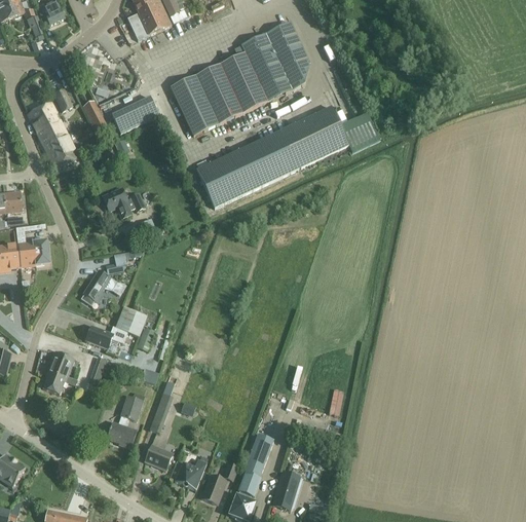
[(0,0),(0,10),(23,3),(22,1),(22,0),(0,0)]
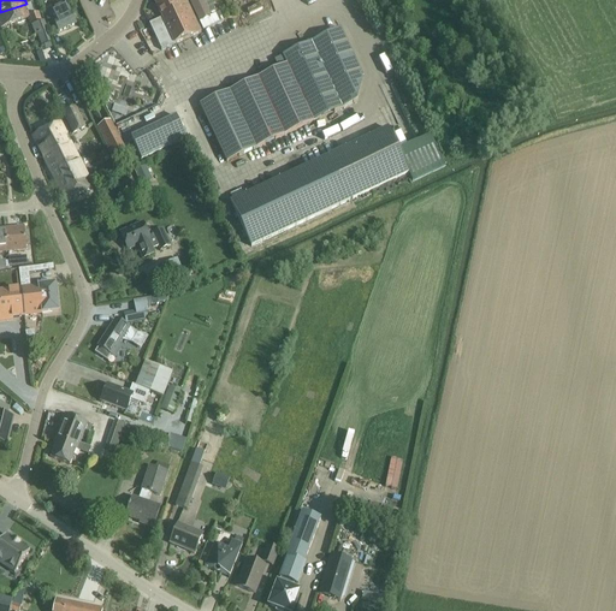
[(25,1),(27,4),(0,12),(0,22),(1,24),(29,13),(31,21),(41,17),(37,9),(35,9),(31,0),(29,0),(25,1)]
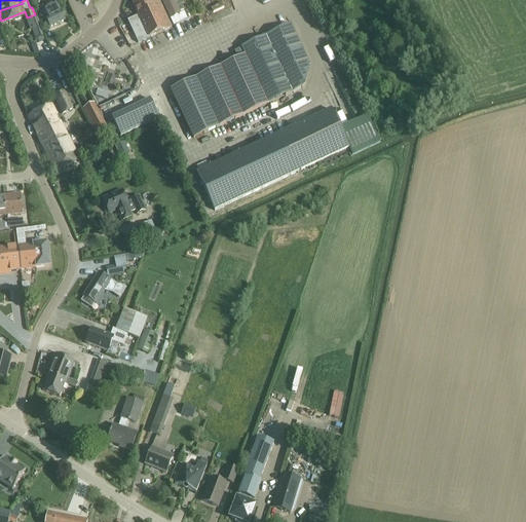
[(43,10),(45,14),(49,24),(65,16),(59,3),(58,0),(52,0),(41,5),(43,10)]
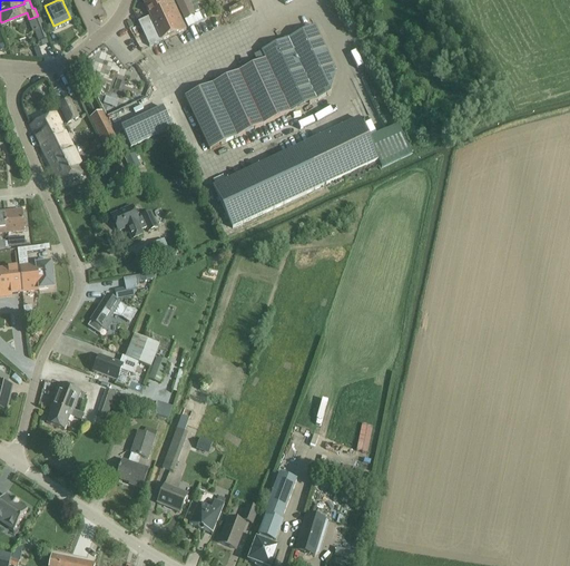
[(149,42),(159,38),(186,26),(176,5),(174,0),(144,0),(150,12),(138,18),(149,42)]
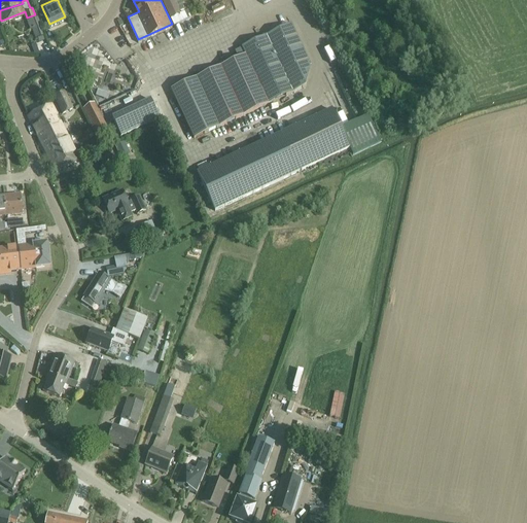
[(174,22),(181,19),(178,12),(180,11),(175,0),(164,0),(174,22)]
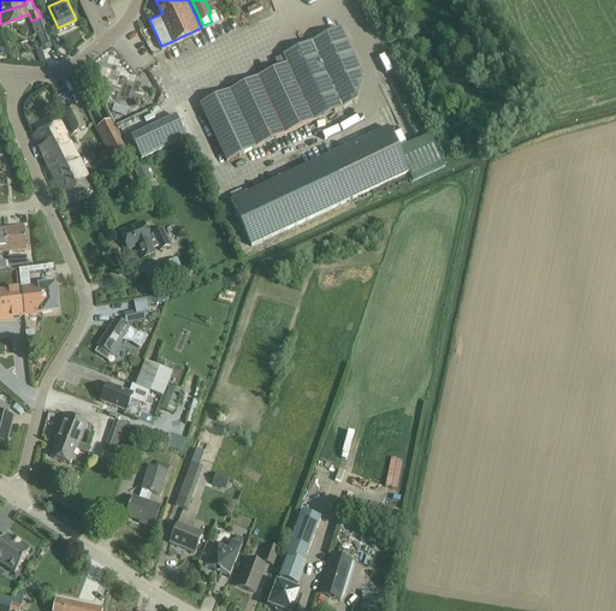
[(369,41),(378,36),(371,21),(362,25),(369,41)]
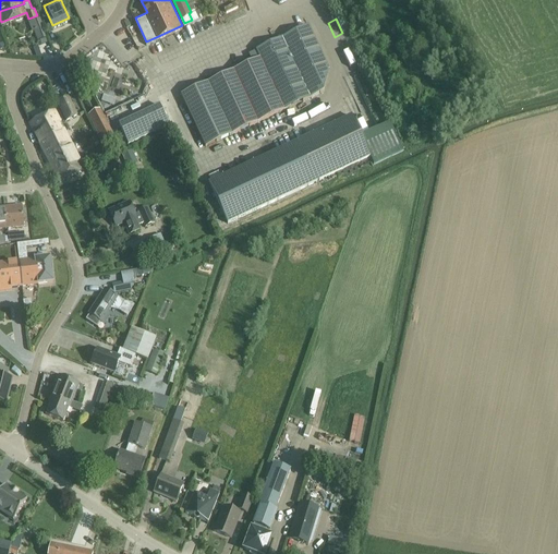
[(328,64),(308,23),(282,35),(310,94),(323,87),(328,64)]
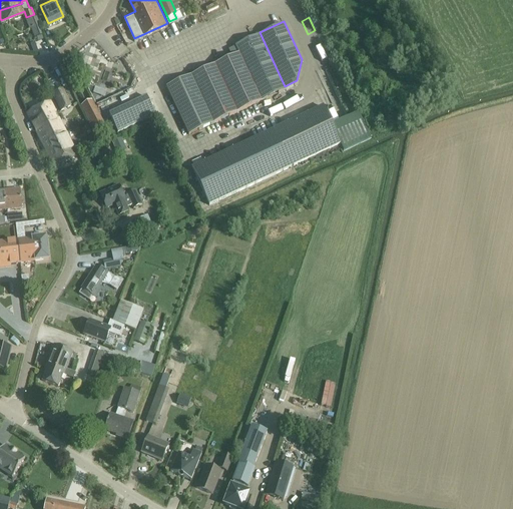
[(235,43),(238,51),(238,50),(261,97),(285,86),(260,32),(235,43)]
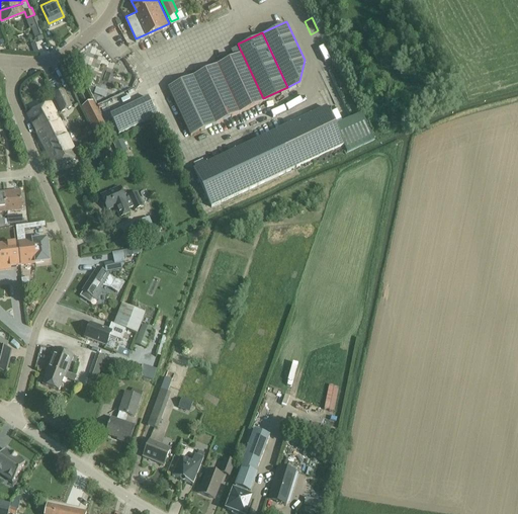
[(338,81),(344,77),(327,46),(321,50),(338,81)]
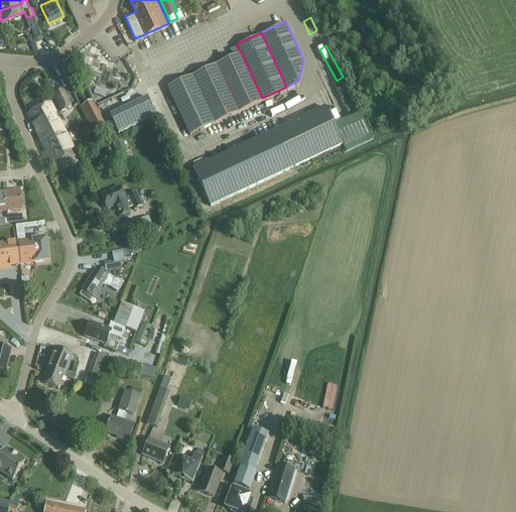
[(240,50),(240,51),(216,62),(238,110),(262,98),(240,50)]
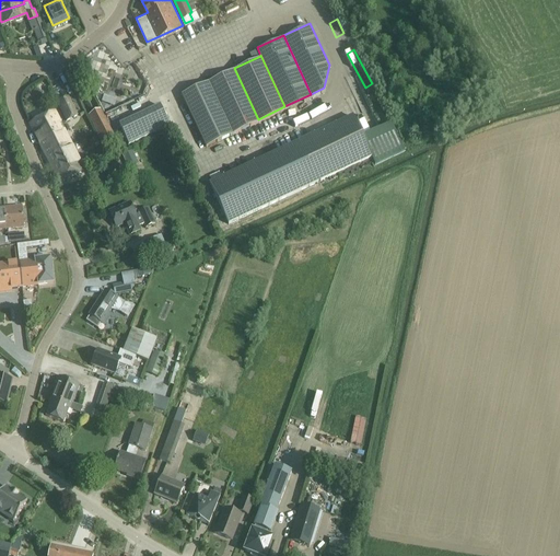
[(208,80),(232,131),(258,119),(234,68),(208,80)]
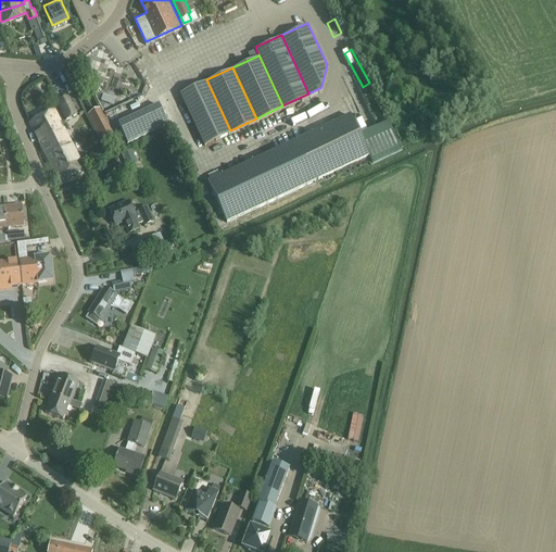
[(180,91),(204,142),(230,130),(206,79),(180,91)]
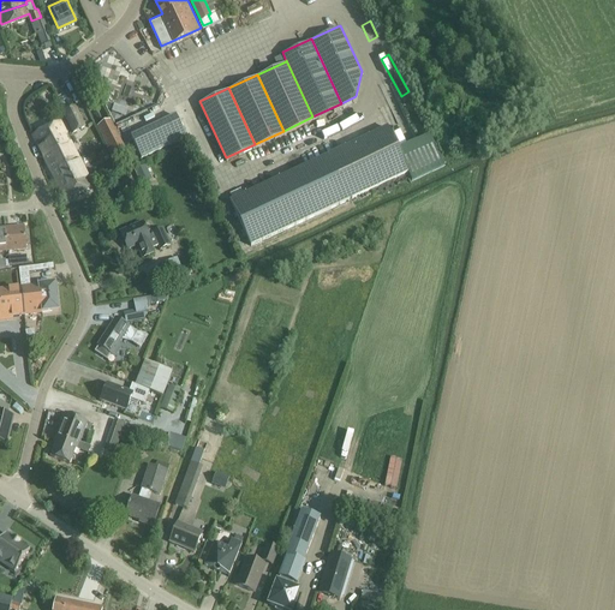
[(114,100),(112,107),(125,113),(129,106),(114,100)]
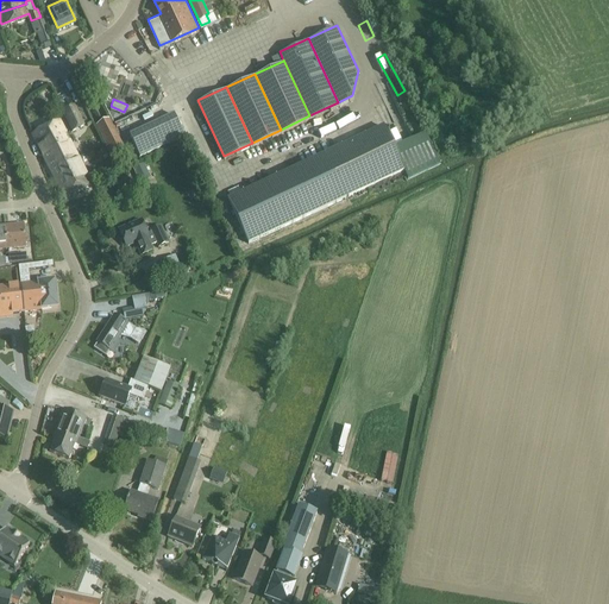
[(62,107),(73,129),(83,124),(86,123),(75,101),(62,107)]
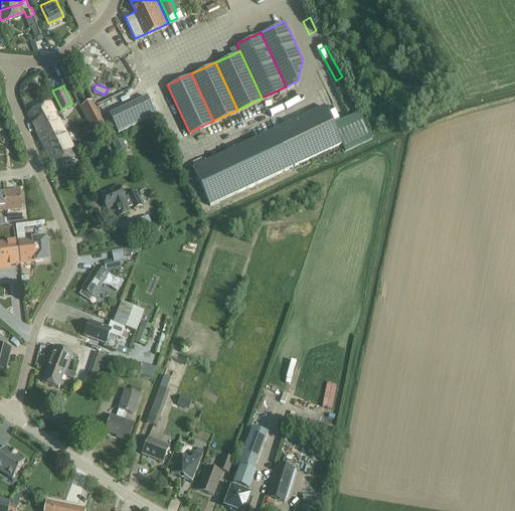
[(332,92),(339,105),(345,102),(338,89),(332,92)]
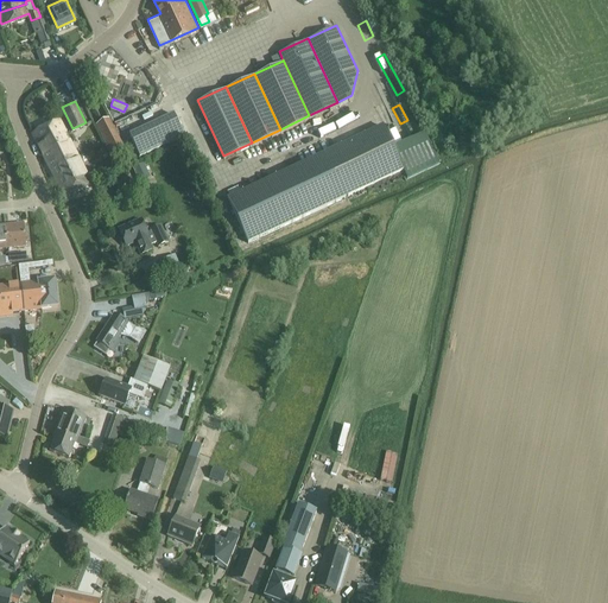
[(130,131),(137,147),(140,153),(184,133),(173,110),(130,131)]
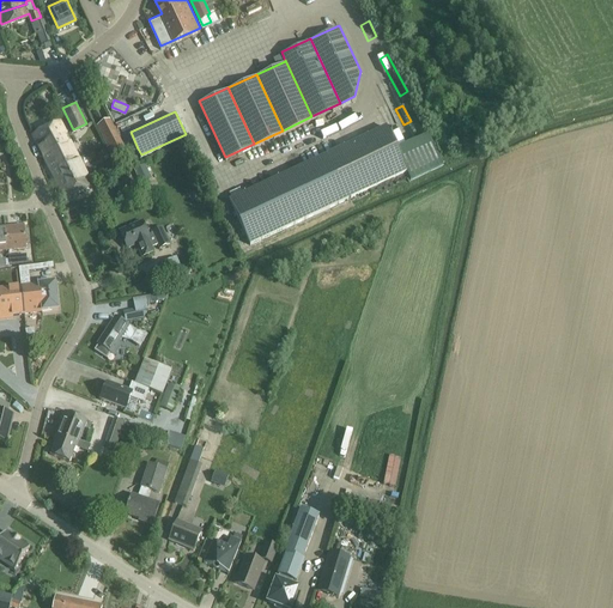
[(96,122),(114,162),(129,153),(110,115),(96,122)]
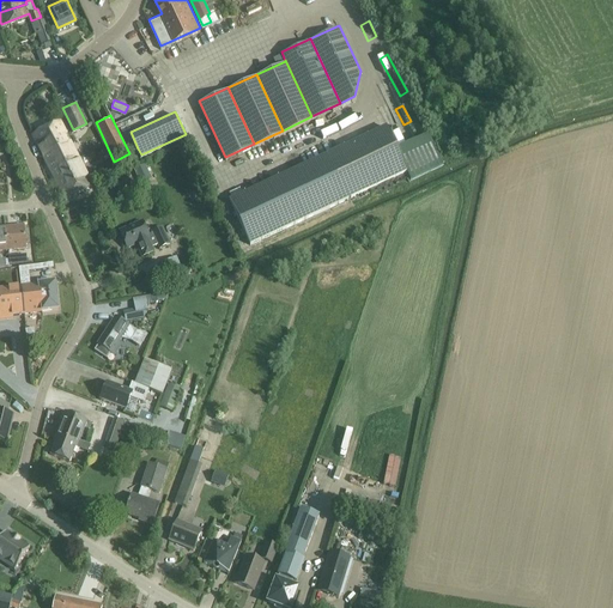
[(59,117),(32,131),(43,152),(71,139),(59,117)]
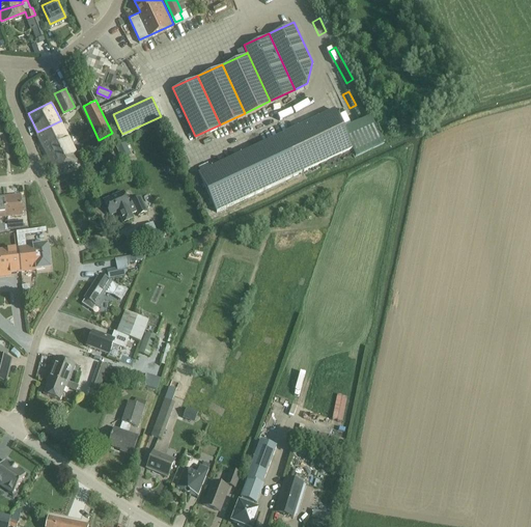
[(334,107),(307,119),(326,159),(352,146),(334,107)]
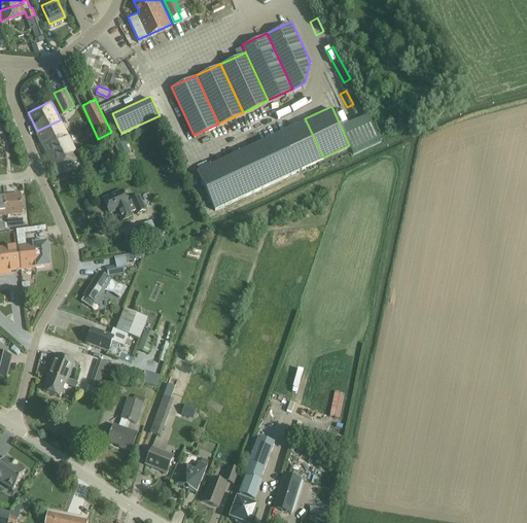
[(278,132),(295,170),(323,158),(305,118),(278,132)]
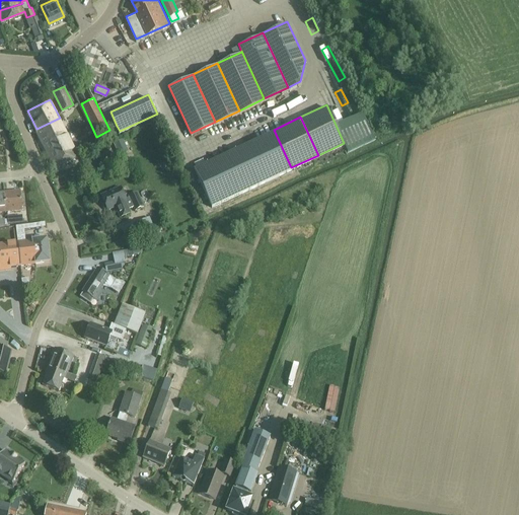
[(36,129),(48,152),(62,145),(58,136),(66,131),(60,118),(36,129)]
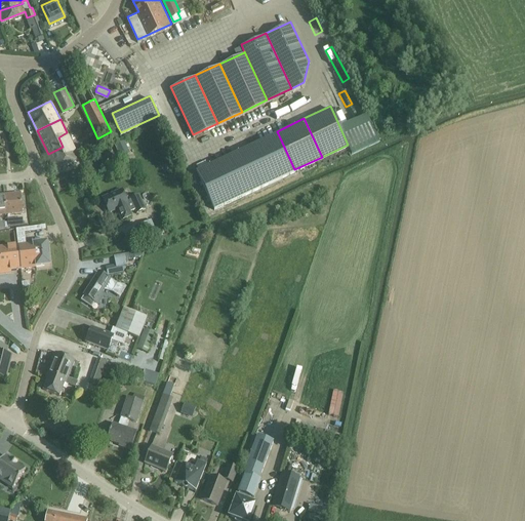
[(294,169),(277,131),(250,144),(268,182),(294,169)]
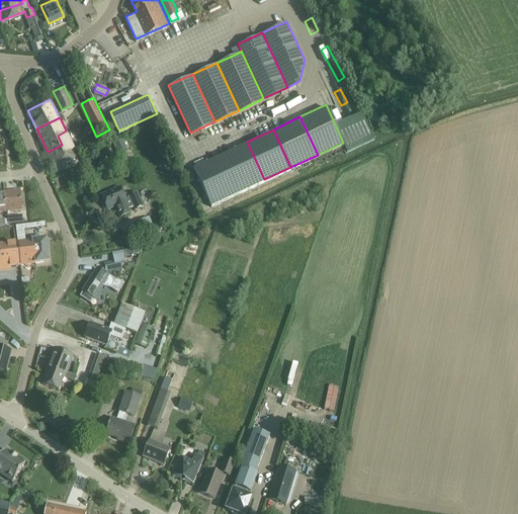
[(64,162),(78,154),(66,131),(58,136),(62,145),(48,152),(55,166),(64,162)]
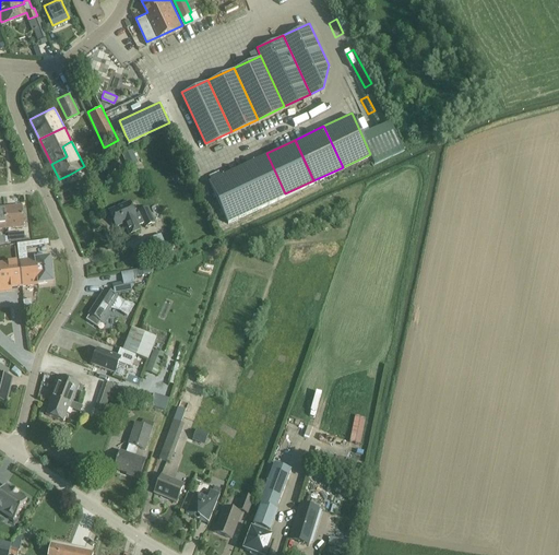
[(121,151),(128,164),(138,160),(131,145),(121,151)]
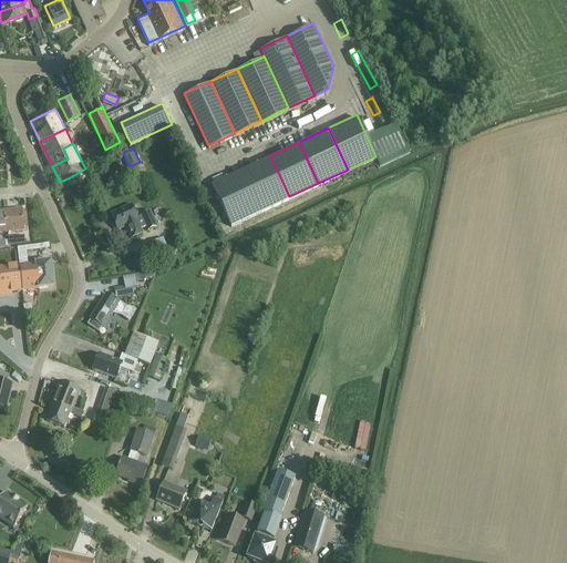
[(270,155),(241,169),(240,169),(260,210),(289,196),(270,155)]
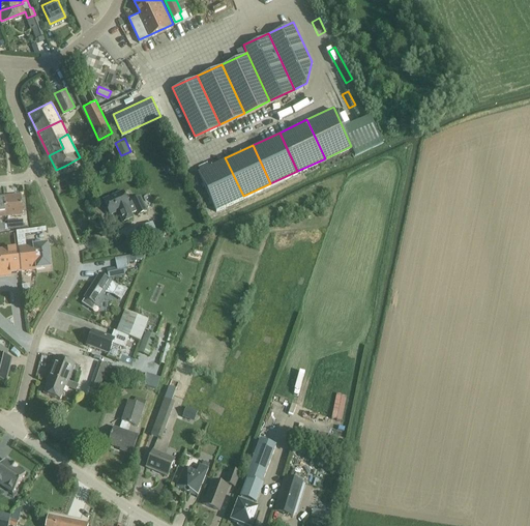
[(216,209),(243,196),(225,157),(198,171),(216,209)]
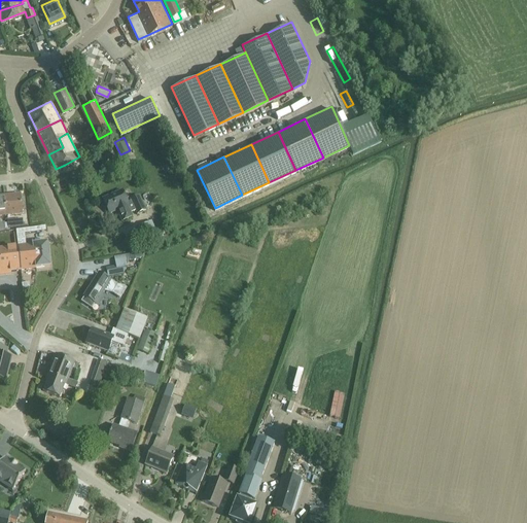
[(136,206),(138,210),(146,206),(139,192),(131,196),(132,197),(128,199),(121,187),(112,192),(103,196),(109,210),(116,207),(121,218),(132,213),(130,209),(136,206)]
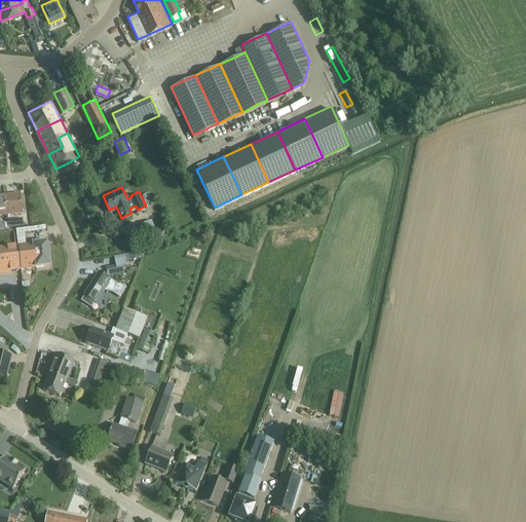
[(6,212),(22,210),(20,190),(4,192),(6,212)]
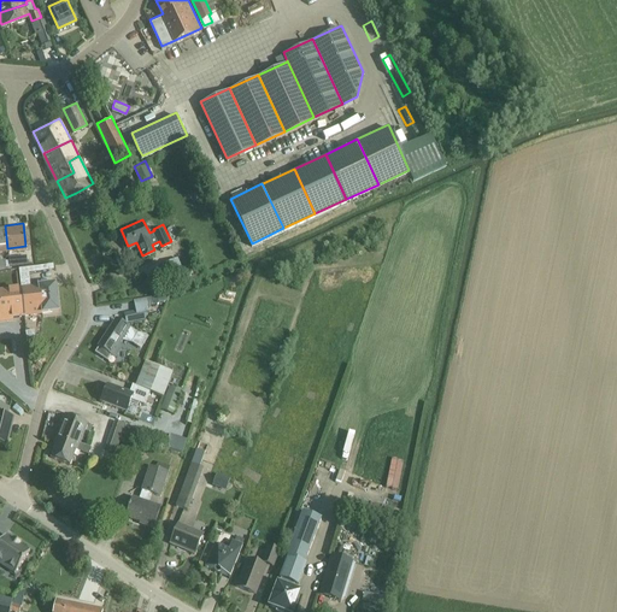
[(158,263),(163,271),(181,264),(177,254),(158,263)]
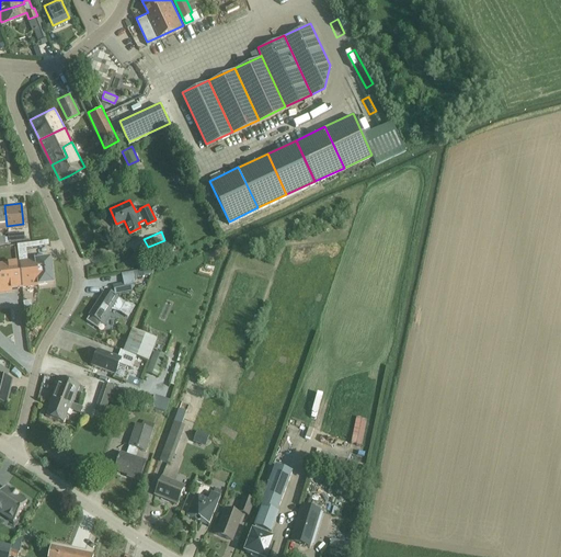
[(19,260),(22,284),(53,281),(50,256),(19,260)]
